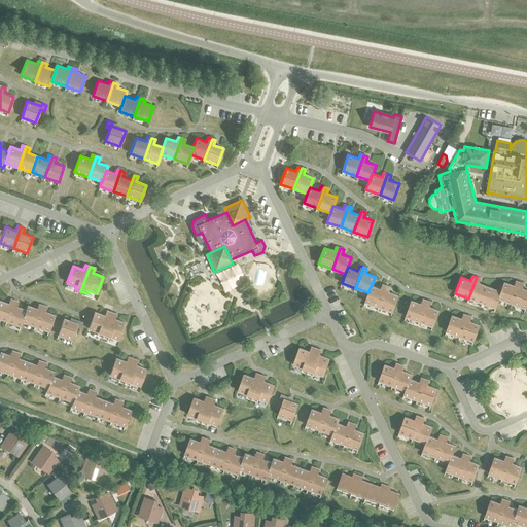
[(482,303),(488,287),(479,283),(480,279),(477,277),(468,299),(482,303)]
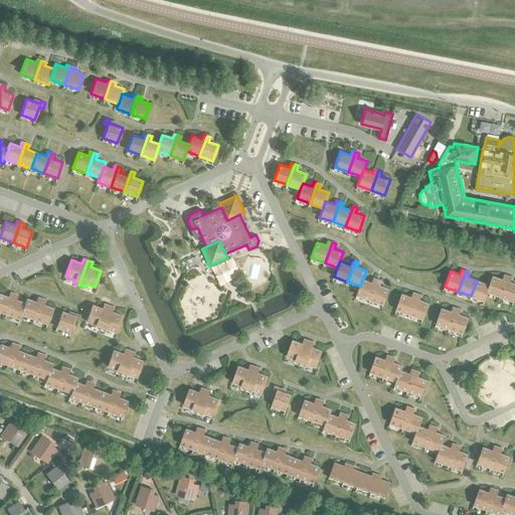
[(500,297),(508,276),(504,275),(502,280),(493,276),(491,281),(487,292),(488,292),(500,297)]
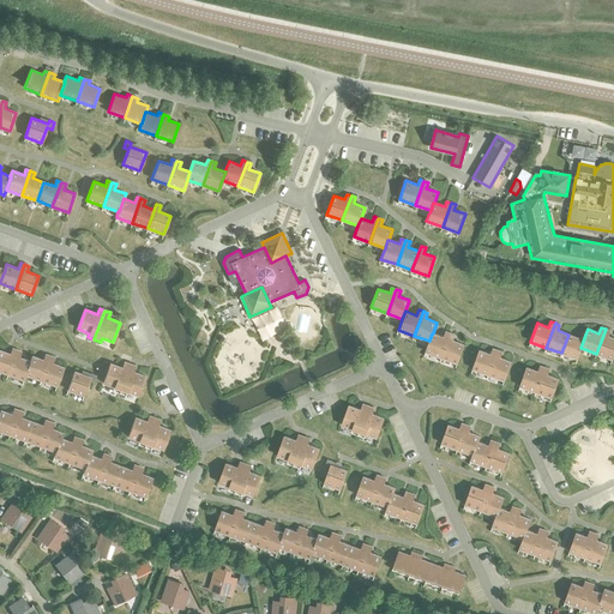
[(606,329),(596,354),(613,360),(613,354),(613,338),(608,336),(609,331),(606,329)]
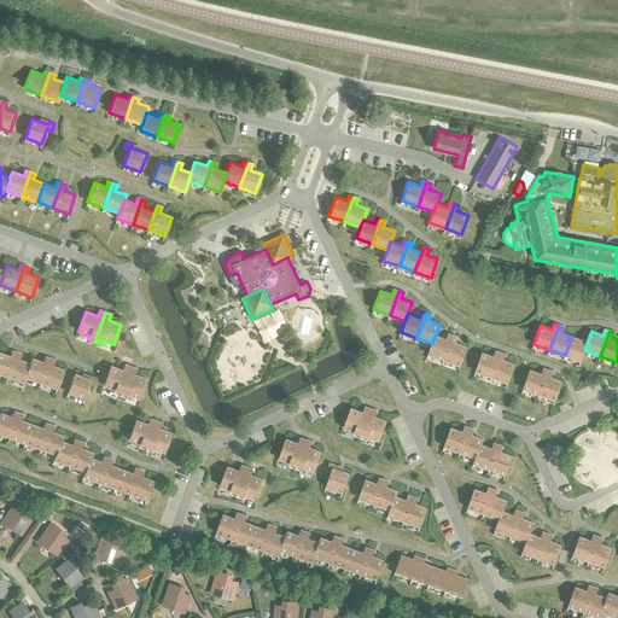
[(444,360),(453,336),(449,333),(447,339),(436,336),(435,336),(432,343),(429,354),(444,360)]
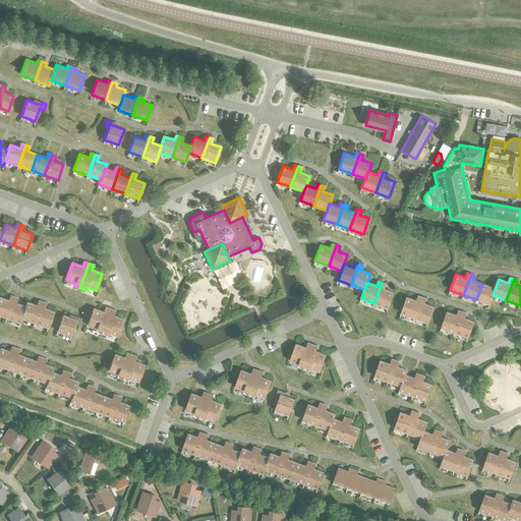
[(497,284),(494,282),(491,287),(482,284),(476,299),(489,304),(494,295),(493,295),(497,284)]
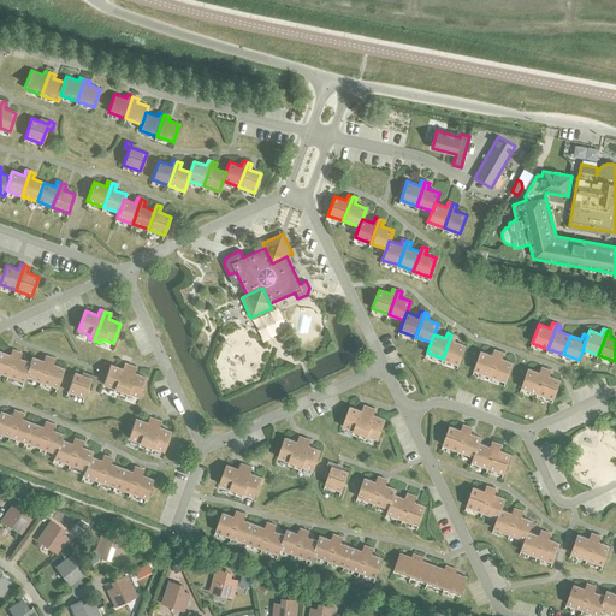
[(451,335),(443,359),(458,365),(466,345),(454,342),(456,336),(451,335)]
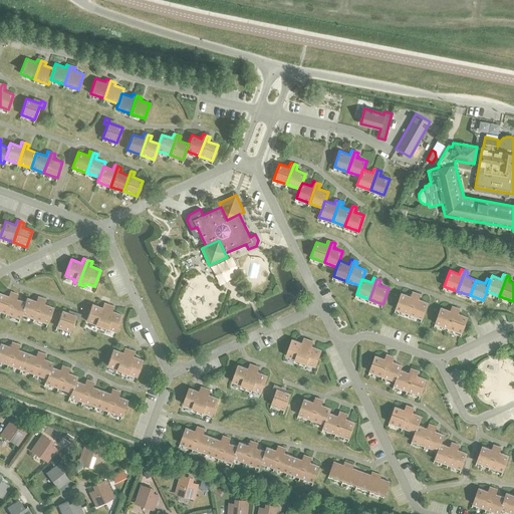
[(0,310),(6,313),(14,293),(10,291),(8,296),(0,293),(0,310)]
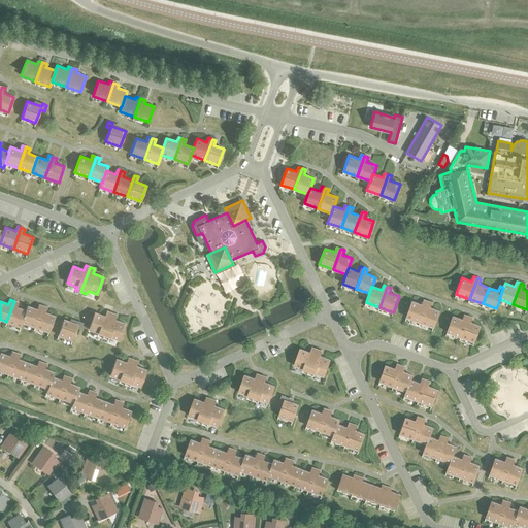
[(420,322),(427,301),(424,300),(422,304),(411,301),(406,318),(420,322)]
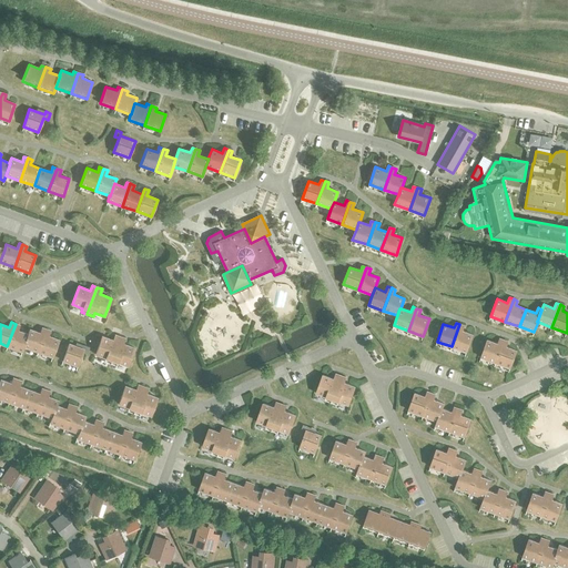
[(28,334),(18,331),(19,325),(16,324),(7,346),(21,352),(23,346),(28,334)]
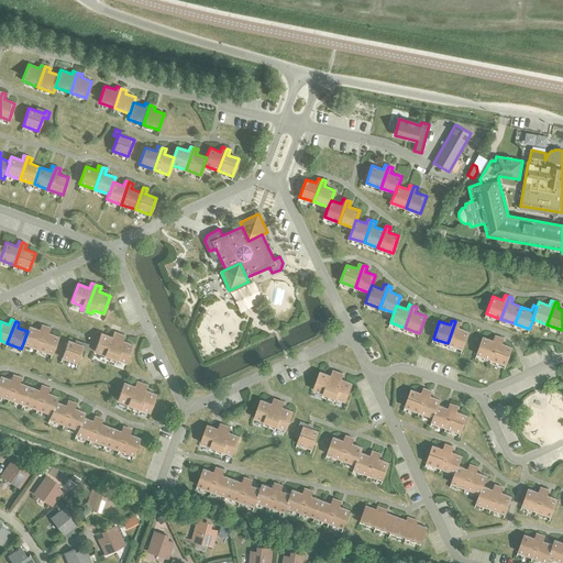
[(455,321),(448,343),(462,349),(468,332),(457,328),(460,322),(455,321)]
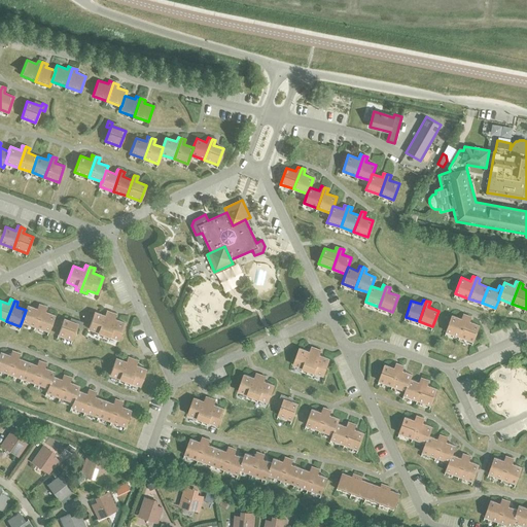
[(35,326),(42,306),(38,304),(37,309),(27,306),(26,310),(22,321),(35,326)]
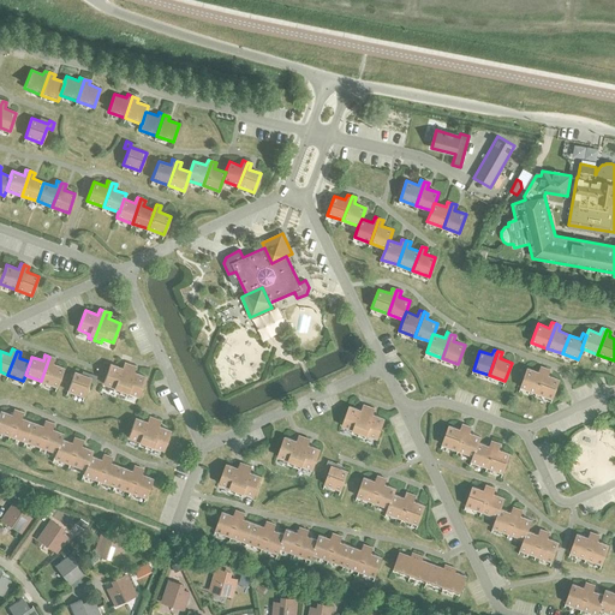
[(49,357),(41,381),(57,387),(64,368),(52,364),(54,358),(49,357)]
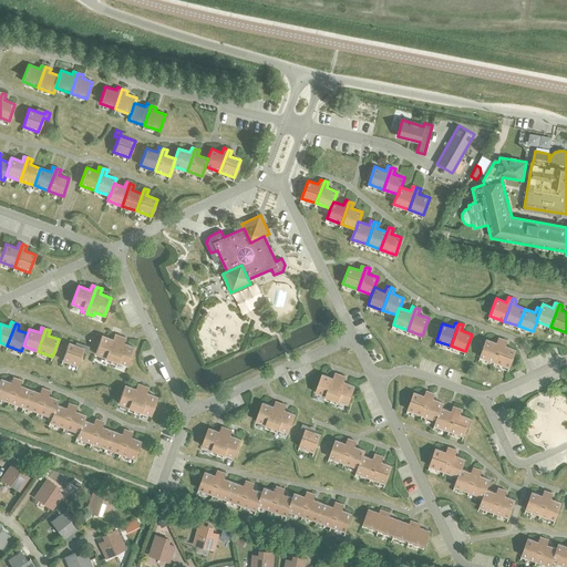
[(110,363),(120,337),(114,334),(113,340),(101,336),(94,353),(104,358),(103,361),(110,363)]
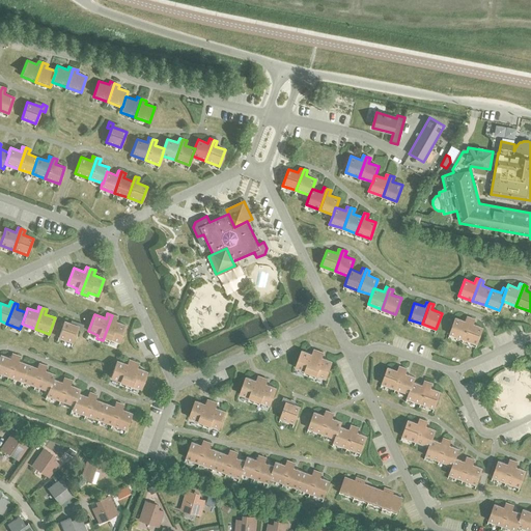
[(112,315),(103,340),(109,342),(110,339),(119,342),(126,326),(115,322),(116,316),(112,315)]
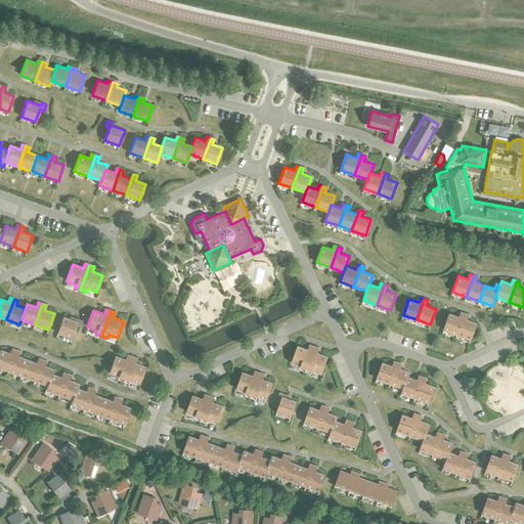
[(456,335),(465,314),(461,312),(460,317),(449,313),(443,330),(456,335)]
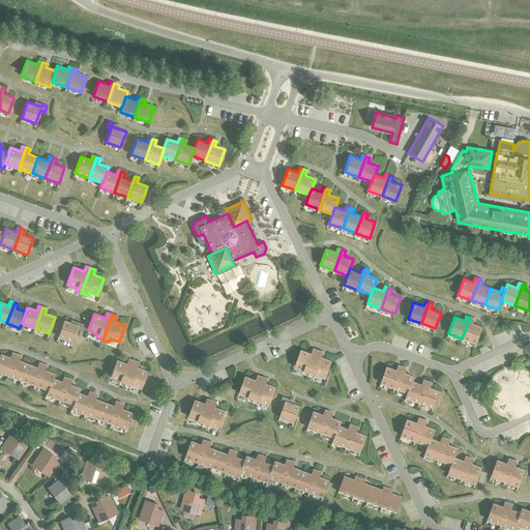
[(470,318),(462,339),(476,344),(481,327),(472,324),(474,319),(470,318)]
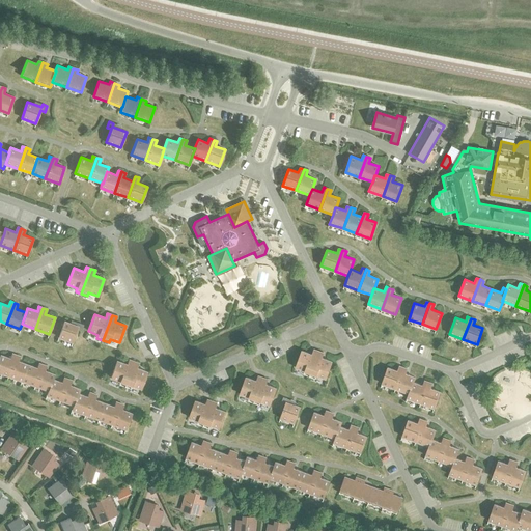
[(79,324),(78,326),(64,320),(58,337),(73,342),(77,329),(81,331),(83,325),(79,324)]
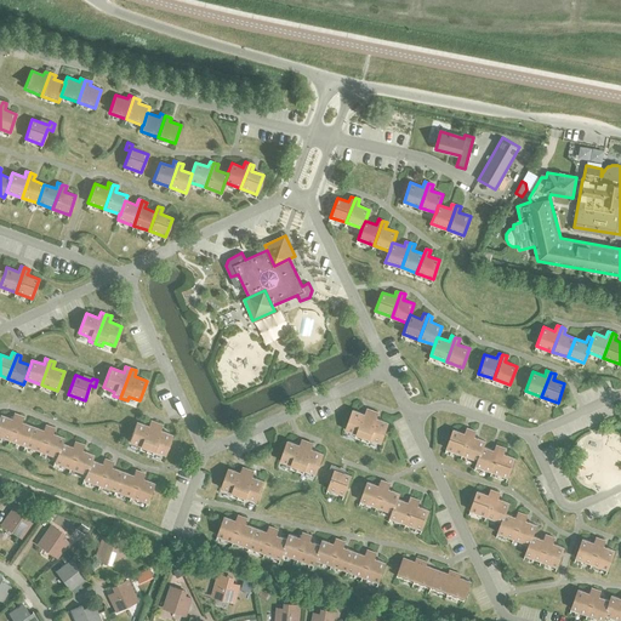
[(362,440),(372,411),(366,409),(365,415),(362,414),(353,410),(346,429),(357,434),(355,438),(362,440)]
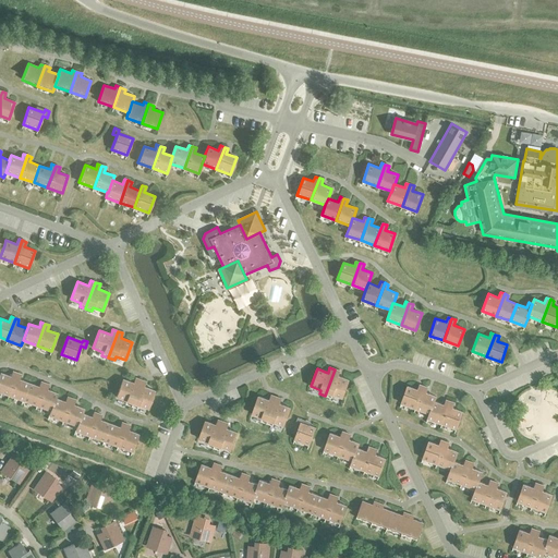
[(335,370),(325,396),(331,398),(332,395),(342,398),(349,380),(341,377),(338,376),(339,371),(335,370)]
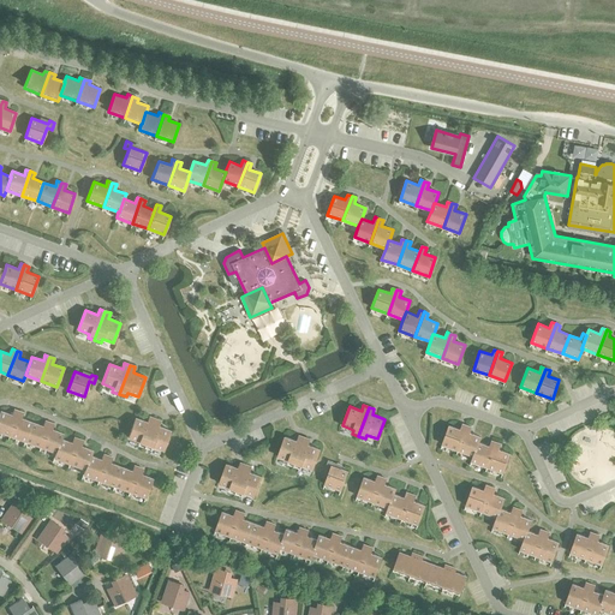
[(0,431),(10,436),(18,411),(13,410),(12,416),(0,411),(0,431)]
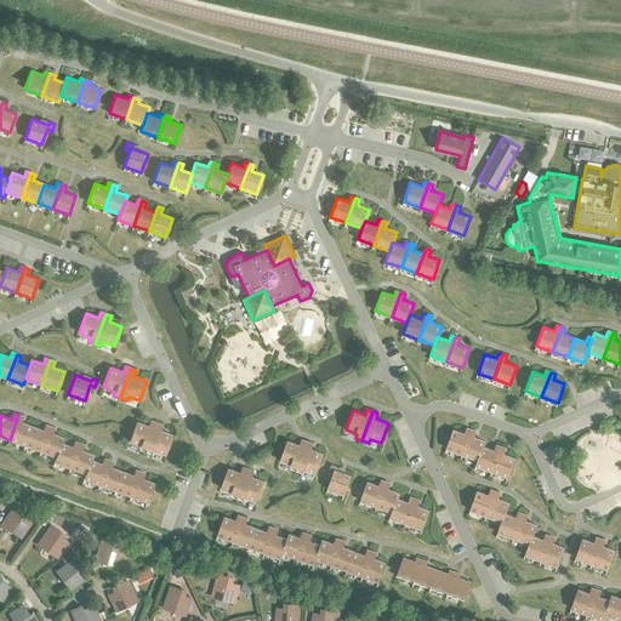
[(26,445),(32,427),(21,422),(23,416),(18,415),(10,440),(26,445)]
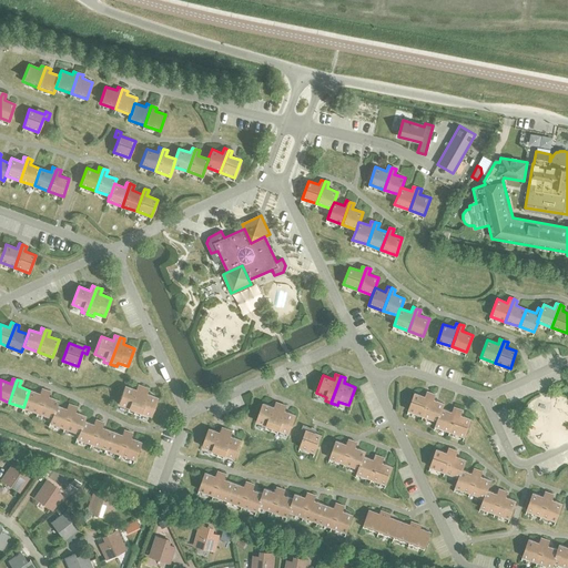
[(133,414),(143,386),(138,385),(135,389),(133,389),(124,386),(118,404),(128,408),(127,412),(133,414)]
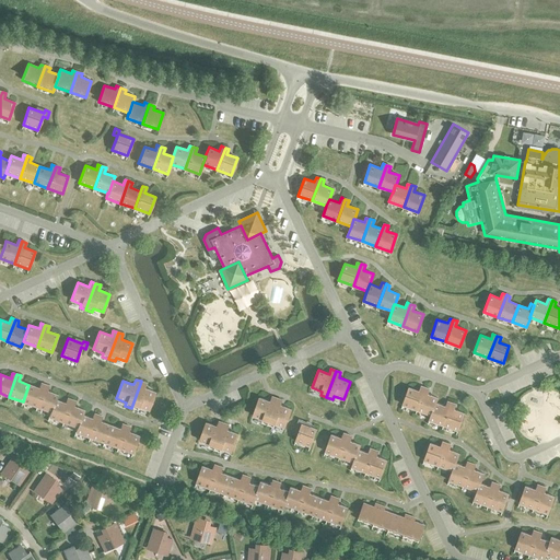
[(141,381),(131,408),(137,410),(139,407),(149,410),(154,392),(143,388),(146,383),(141,381)]
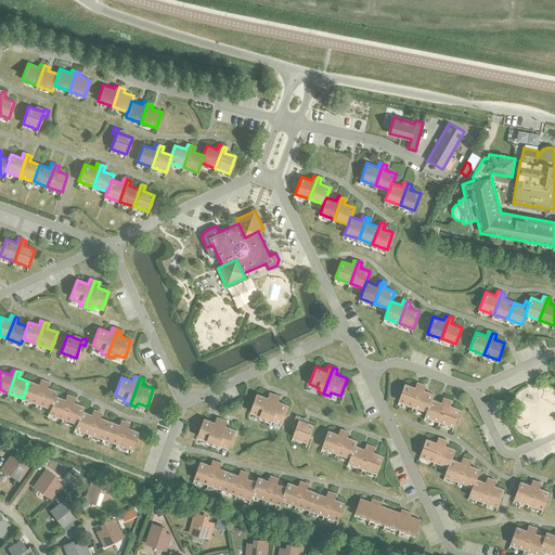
[(36,403),(44,381),(40,379),(38,385),(28,382),(23,398),(36,403)]
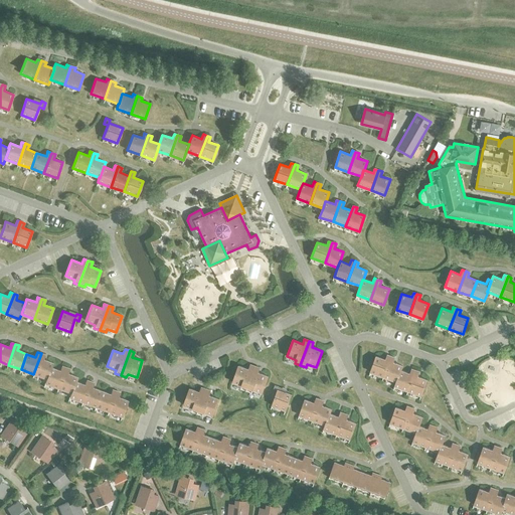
[(50,367),(51,368),(52,363),(43,360),(44,355),(41,353),(33,374),(46,378),(46,379),(50,367)]
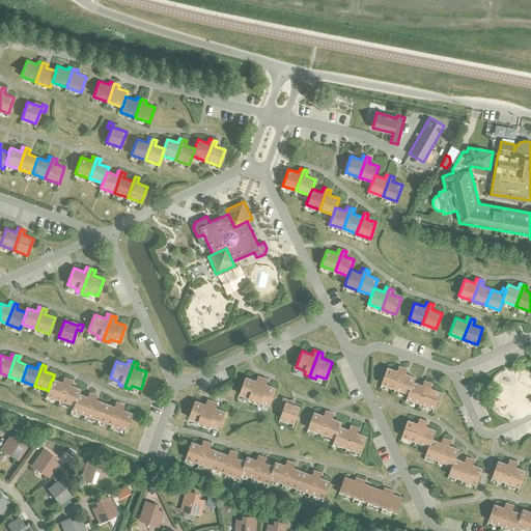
[(395,389),(402,367),(399,366),(397,371),(388,367),(382,384),(395,389)]
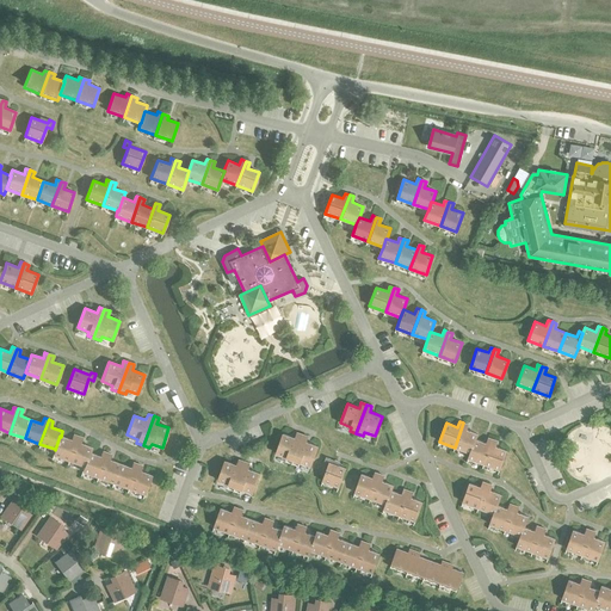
[(475,439),(477,434),(466,430),(468,425),(463,423),(455,448),(470,452),(475,439)]
